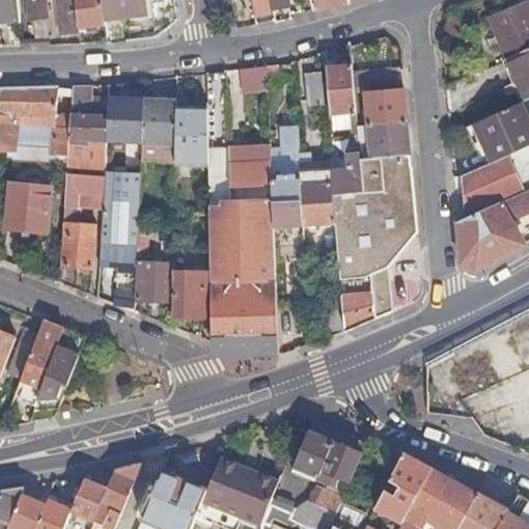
[(0,19),(4,19),(19,17),(16,0),(0,0),(0,19)]
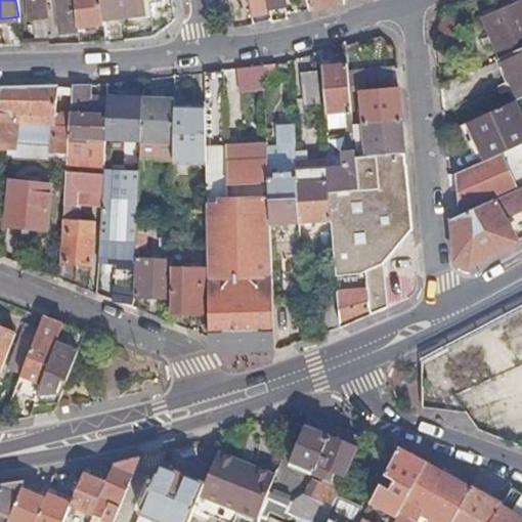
[(47,42),(42,0),(31,0),(36,42),(47,42)]
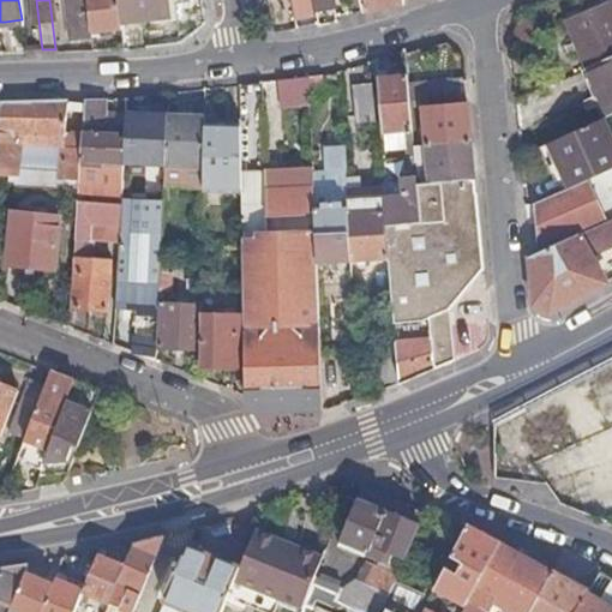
[(65,0),(70,36),(77,35),(88,34),(83,0),(65,0)]
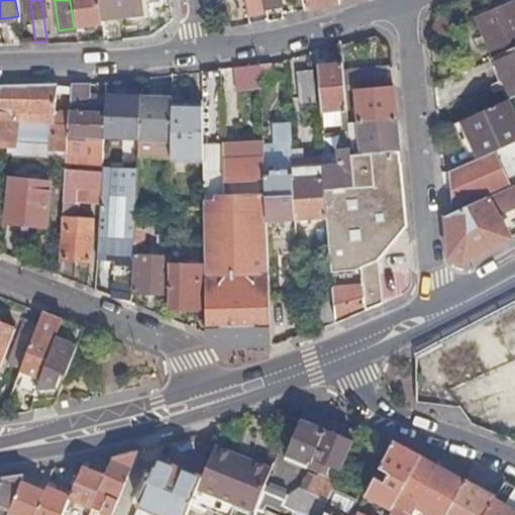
[(72,0),(75,25),(87,24),(101,22),(100,16),(97,0),(72,0)]
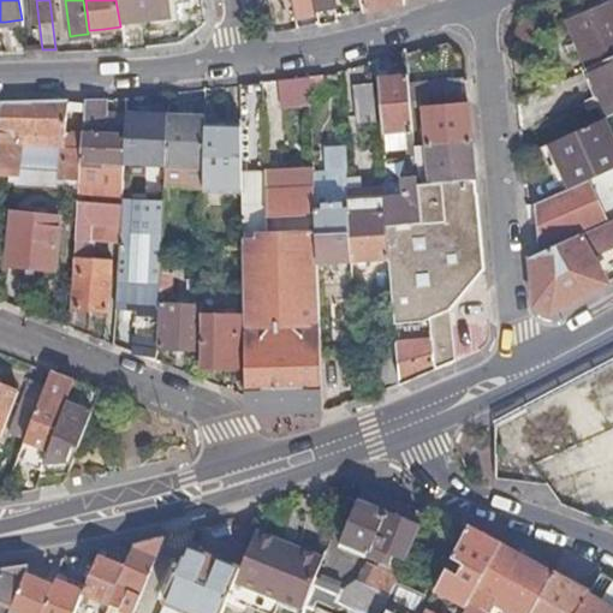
[(115,0),(119,19),(120,27),(148,23),(176,19),(172,0),(115,0)]
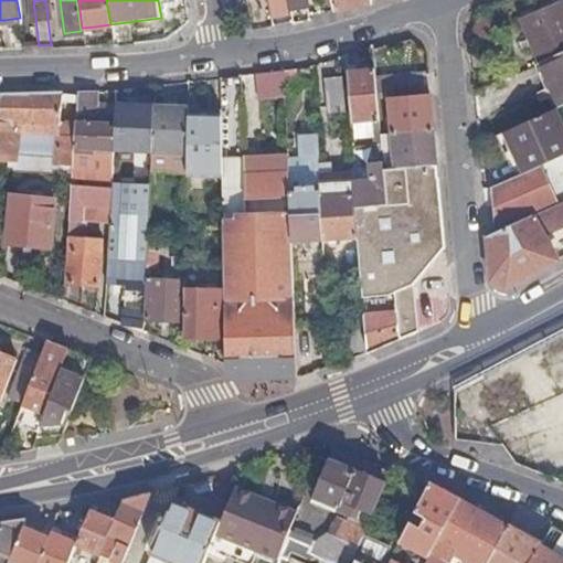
[(288,9),(286,0),(264,0),(267,12),(277,10),(288,9)]
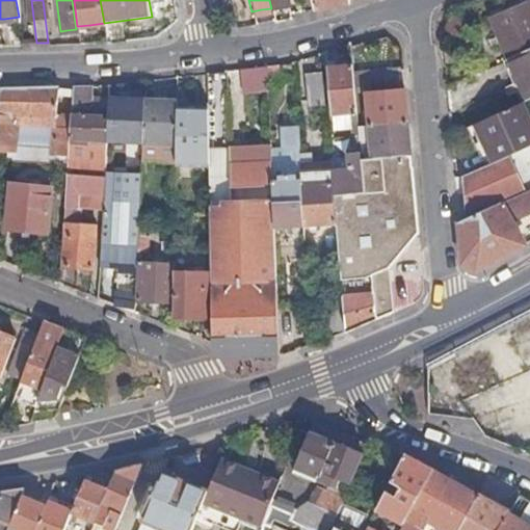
[(269,0),(271,8),(280,6),(288,5),(287,0),(269,0)]
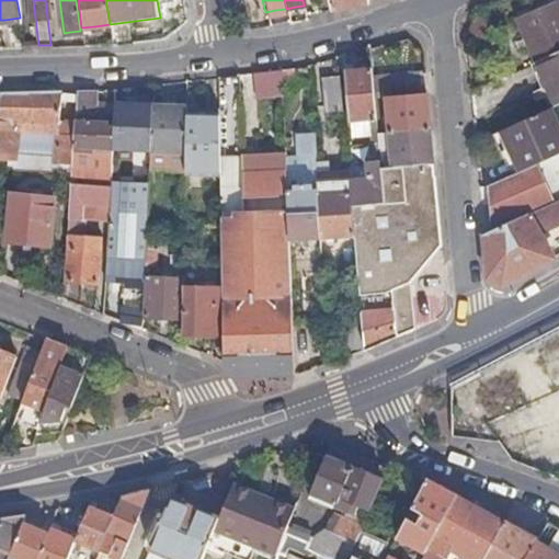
[(558,0),(518,19),(536,60),(558,49),(558,0)]
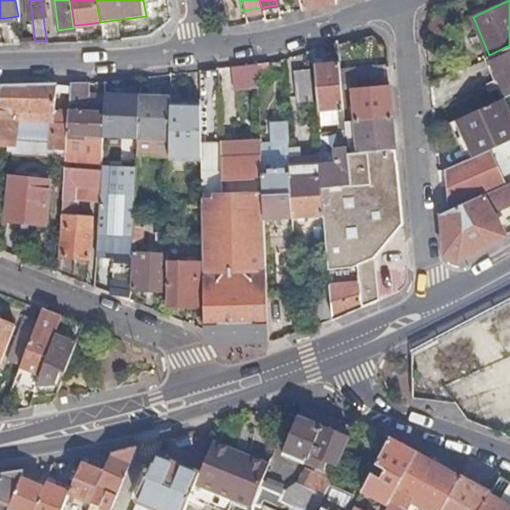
[(497,74),(507,96),(509,94),(509,45),(489,55),(497,74)]
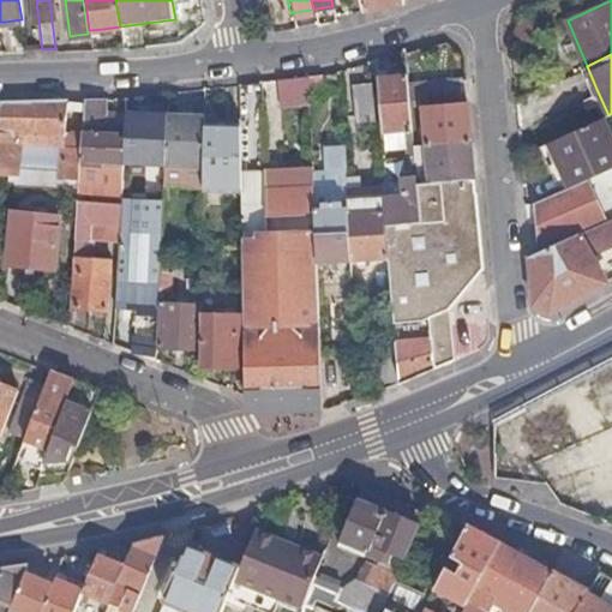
[(305,75),(307,100),(322,99),(319,73),(313,75),(305,75)]
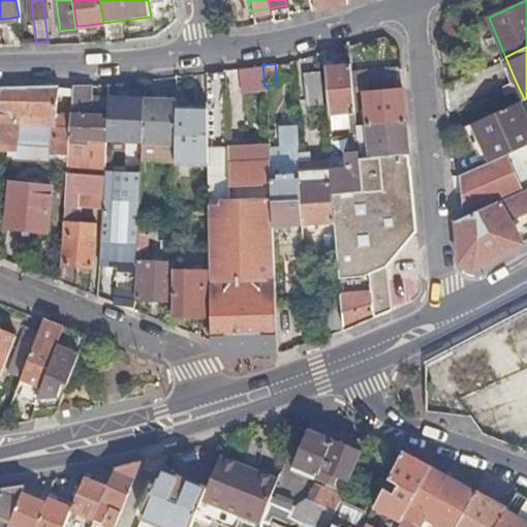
[(323,66),(329,114),(347,112),(350,133),(357,133),(349,63),(336,64),(323,66)]
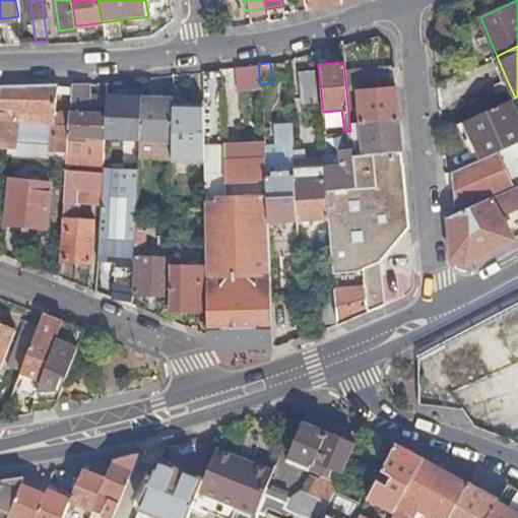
[(238,87),(260,84),(258,63),(242,65),(236,65),(238,87)]
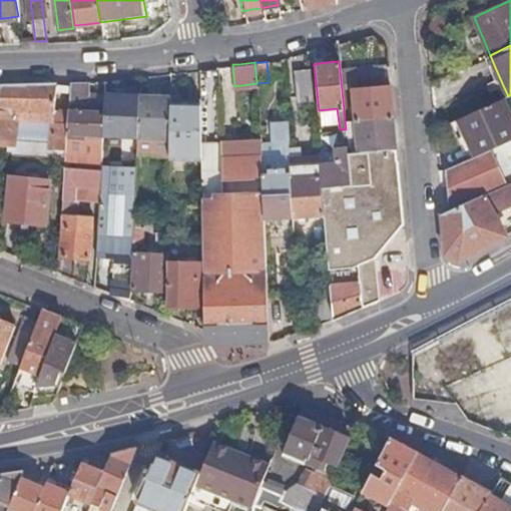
[(373,85),(352,87),(356,133),(346,134),(347,145),(348,152),(396,149),(389,84),(388,65),(371,66),(373,85)]
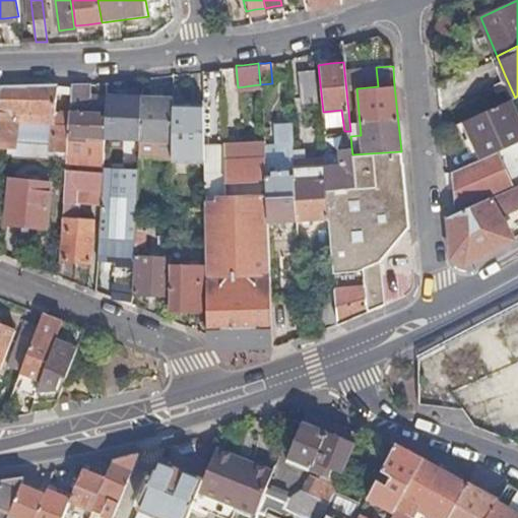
[(316,100),(313,68),(306,69),(297,70),(300,101),(316,100)]
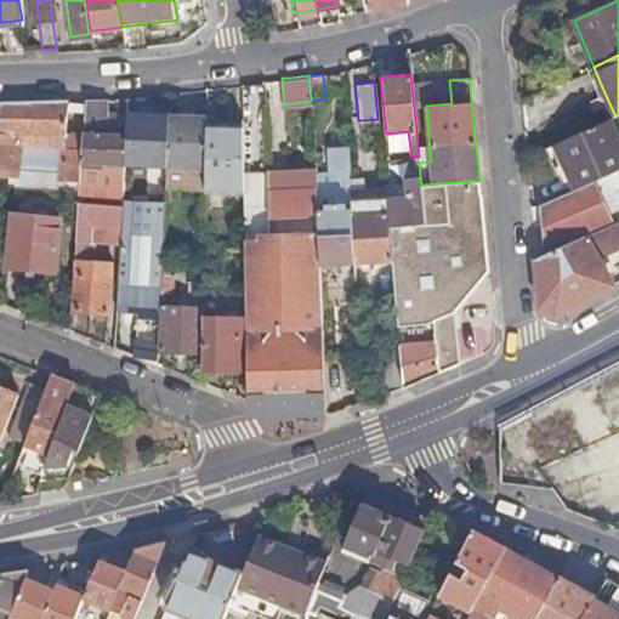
[(81,135),(78,202),(120,204),(120,199),(123,163),(124,129),(104,128),(106,111),(106,98),(84,100),(81,135)]
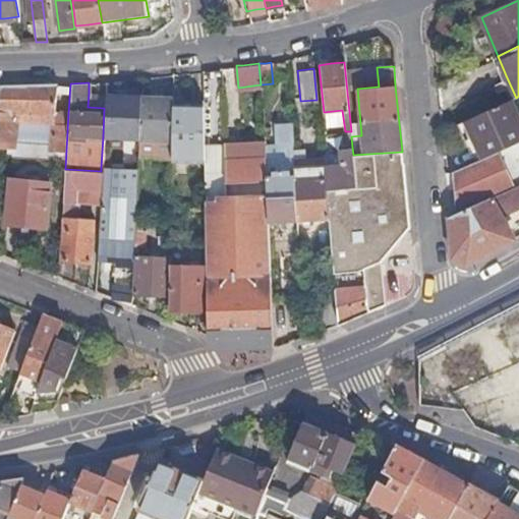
[(14,140),(16,113),(33,114),(33,121),(47,122),(48,115),(53,115),(57,83),(30,83),(0,84),(0,164),(64,171),(65,169),(68,113),(60,112),(53,122),(52,143),(31,141),(14,140)]
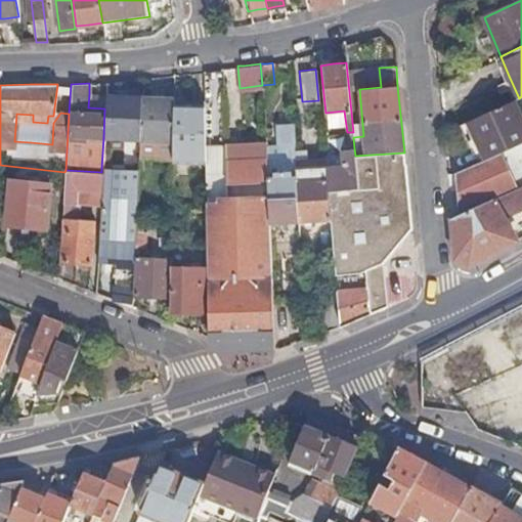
[(33,122),(31,142),(52,144),(53,123),(60,113),(69,114),(71,84),(57,84),(53,116),(48,116),(47,123),(33,122)]
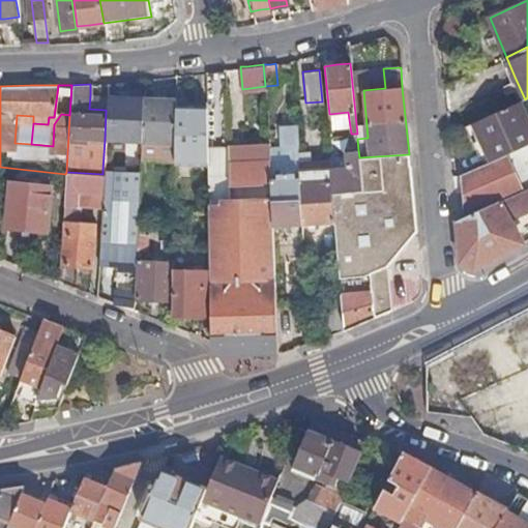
[(106,95),(90,94),(89,109),(106,110),(106,95)]
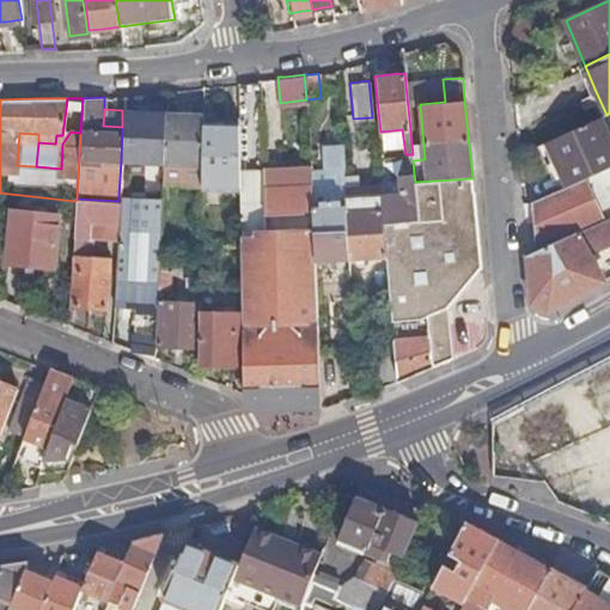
[(164,116),(164,114),(144,111),(122,110),(122,127),(121,160),(163,163),(164,116)]
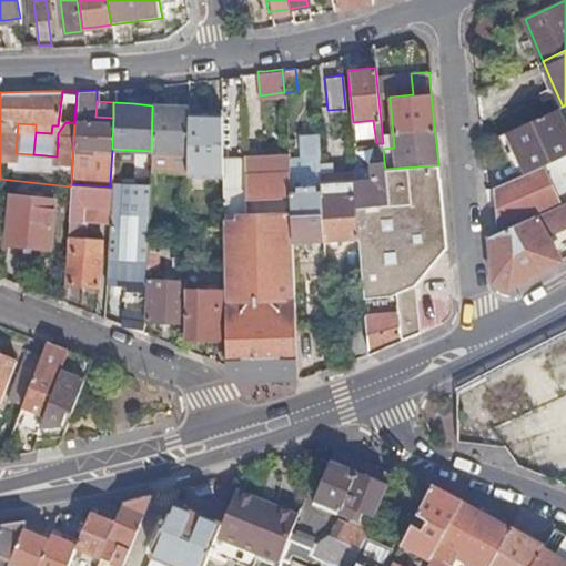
[(554,105),(505,128),(515,149),(525,172),(565,151),(565,131),(564,127),(554,105)]
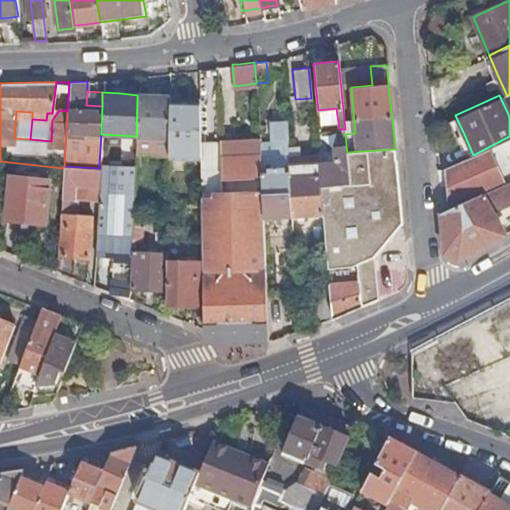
[(136,136),(136,152),(167,153),(168,98),(153,97),(137,97),(136,136)]
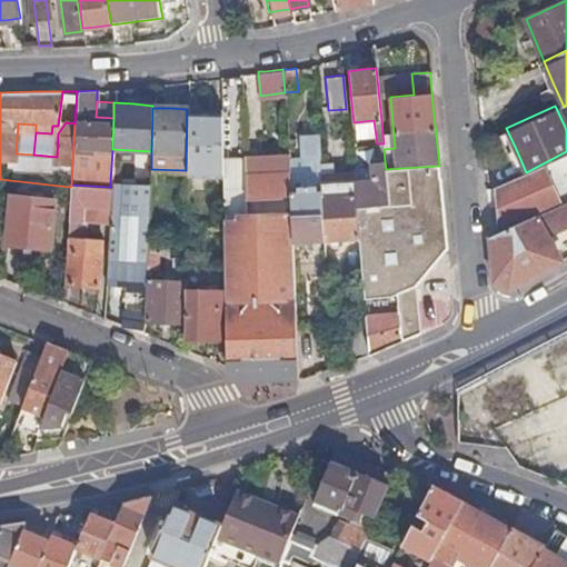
[(220,109),(187,109),(186,170),(187,183),(222,185),(221,158),(220,109)]
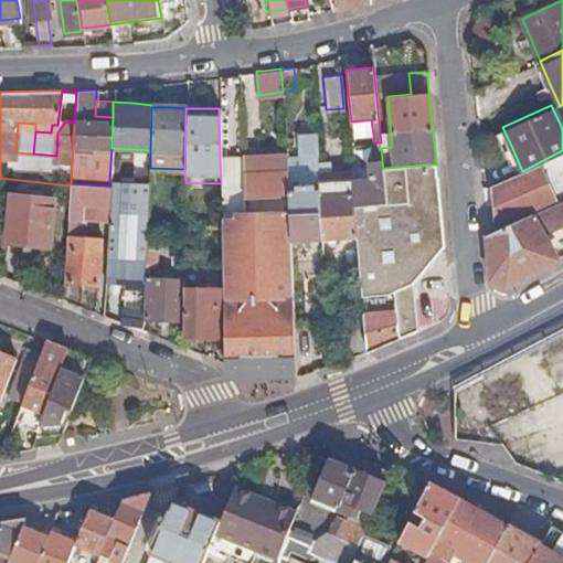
[(314,133),(297,134),(299,157),(316,156),(314,133)]
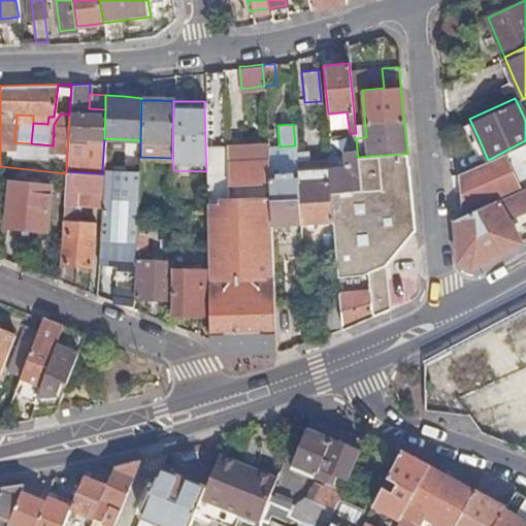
[(462,195),(464,216),(497,199),(525,186),(525,140),(488,160),(459,171),(462,195)]
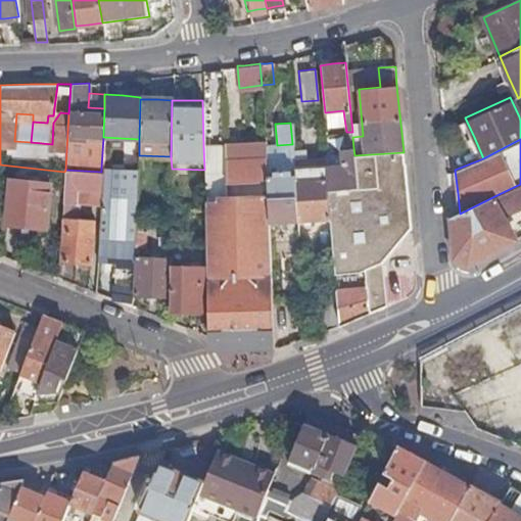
[(224,144),(226,183),(266,181),(264,145),(264,142),(227,144),(224,144)]
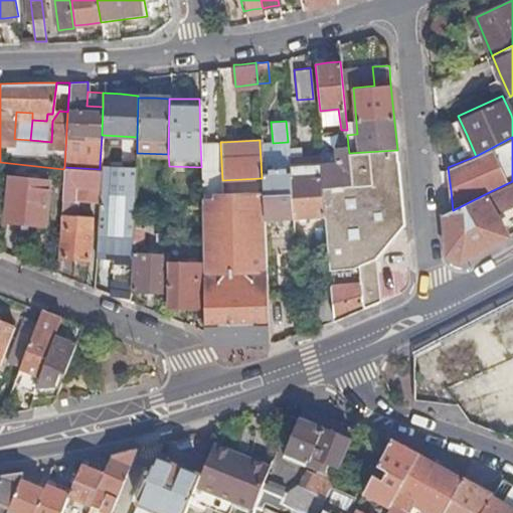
[(201,195),(222,194),(222,180),(220,142),(200,143),(201,167),(201,195)]
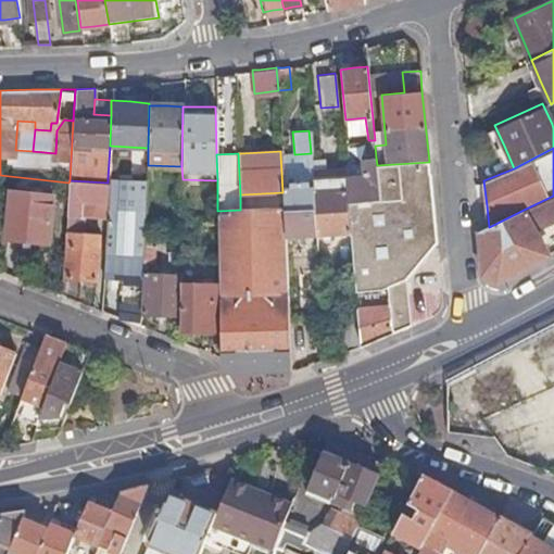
[(316,234),(312,172),(311,153),(294,154),(280,154),(282,192),(284,209),(285,235),(299,234),(316,234)]
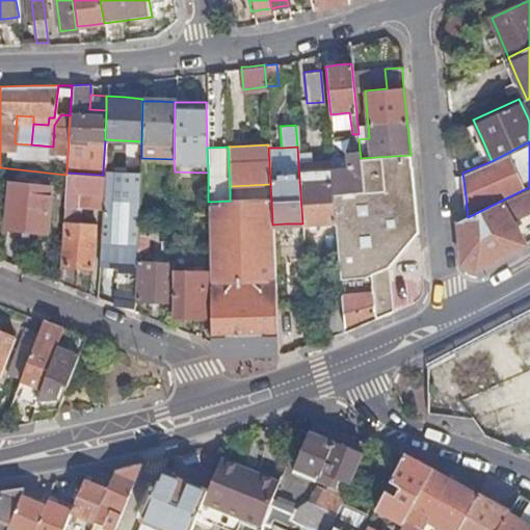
[(347,167),(329,169),(332,194),(364,191),(361,158),(360,151),(346,152),(347,167)]
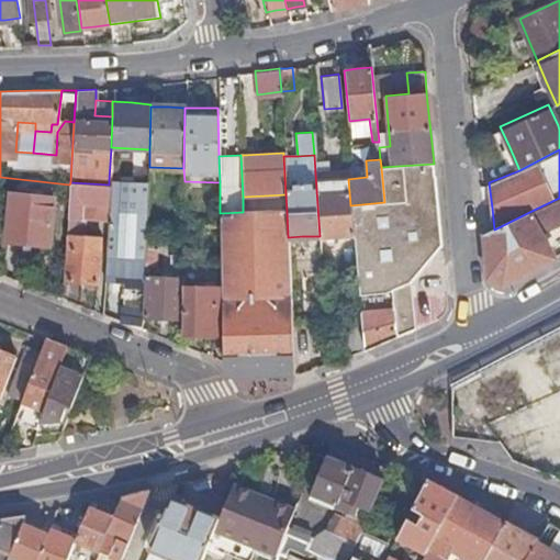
[(364,344),(364,349),(381,342),(414,327),(409,281),(440,243),(434,164),(381,167),(384,202),(350,205),(354,234),(361,318),(364,344)]
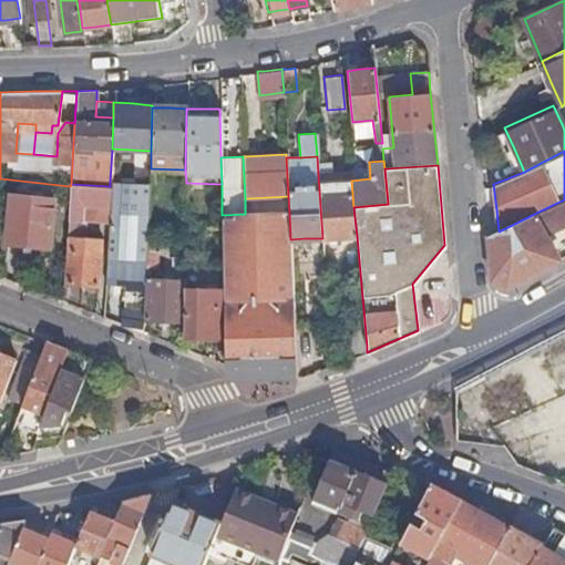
[(318,175),(322,238),(339,237),(357,236),(353,207),(351,181),(351,173),(318,175)]
